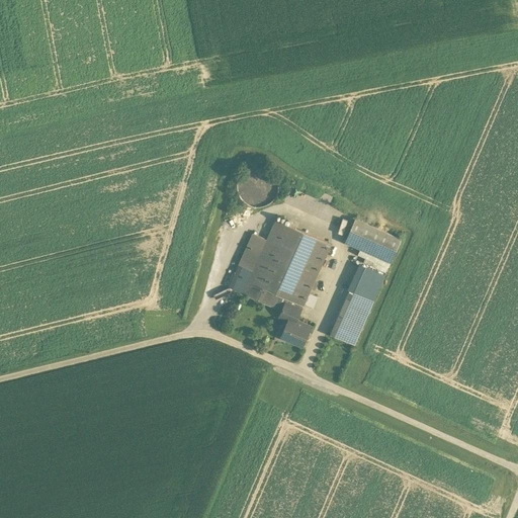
[(277,320),(285,323),(290,312),(299,316),(306,303),(310,292),(332,242),(275,217),(267,237),(253,231),(238,264),(252,270),(243,290),(283,308),(277,320)]
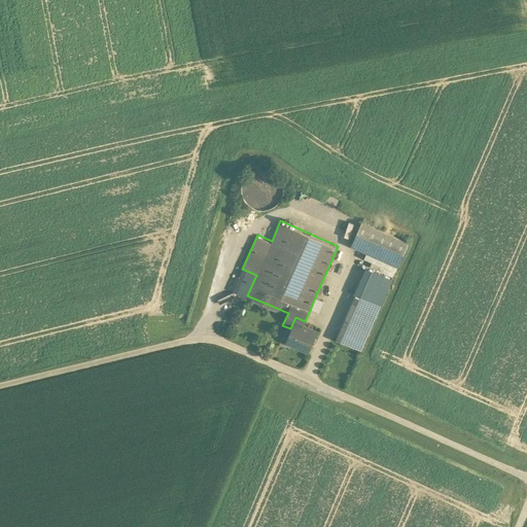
[(408,241),(361,220),(350,245),(396,266),(408,241)]
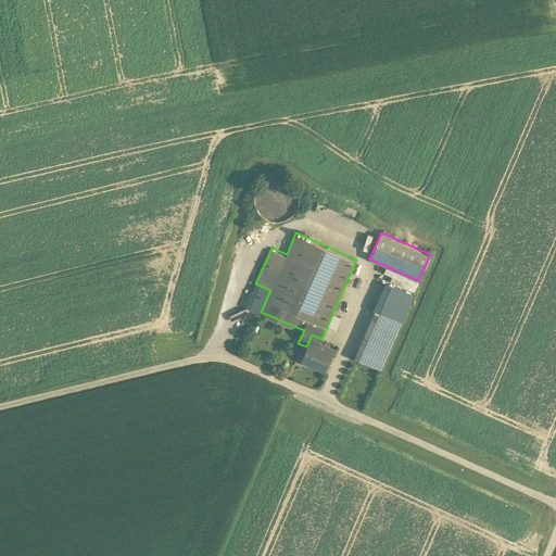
[(402,319),(375,308),(353,358),(380,370),(402,319)]
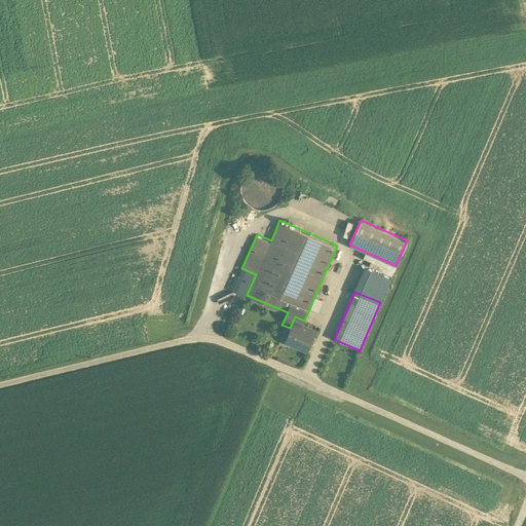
[(323,300),(314,297),(310,307),(317,310),(323,300)]
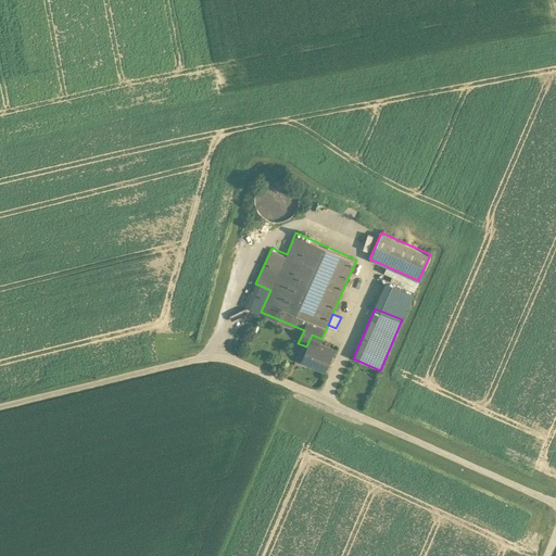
[(312,335),(306,346),(300,361),(326,371),(337,345),(321,339),(312,335)]
